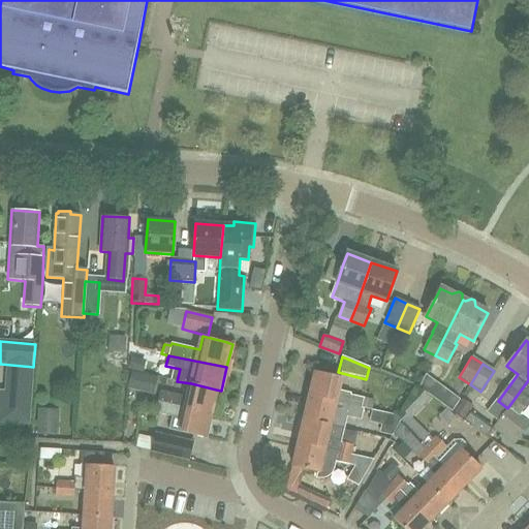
[(350,394),(338,392),(341,377),(315,371),(310,396),(362,407),(364,398),(350,395),(350,394)]
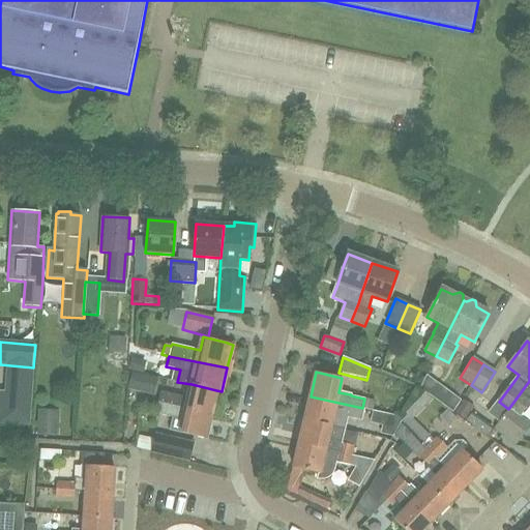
[(131,374),(128,390),(154,395),(157,379),(131,374)]
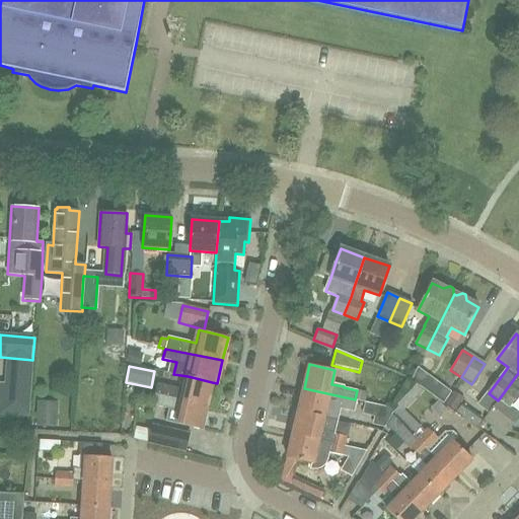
[(518,373),(498,400),(509,408),(517,396),(518,397),(518,373)]
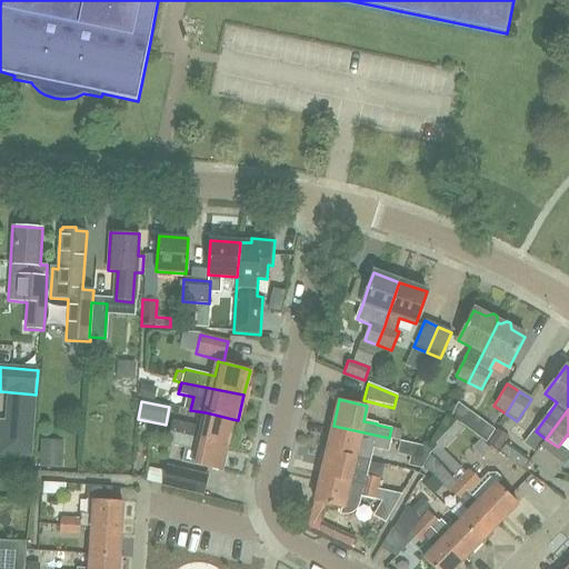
[(227,445),(232,419),(206,412),(190,410),(206,413),(202,427),(173,420),(170,432),(227,445)]
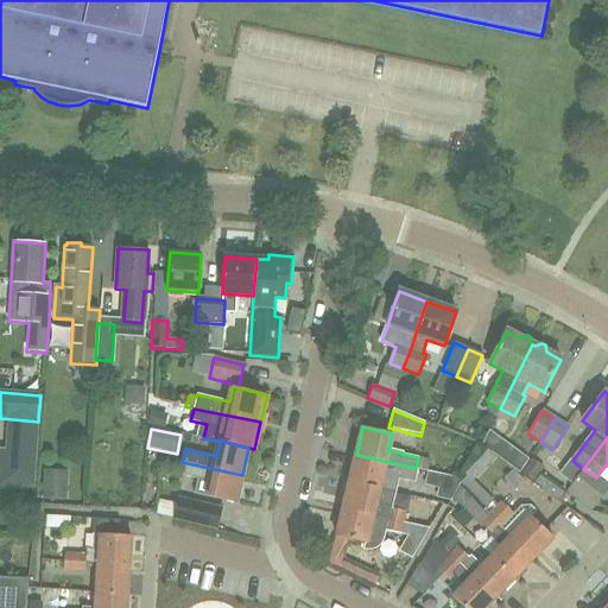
[(467,476),(461,483),(486,508),(494,501),(474,482),(496,458),(488,450),(464,475),(467,476)]
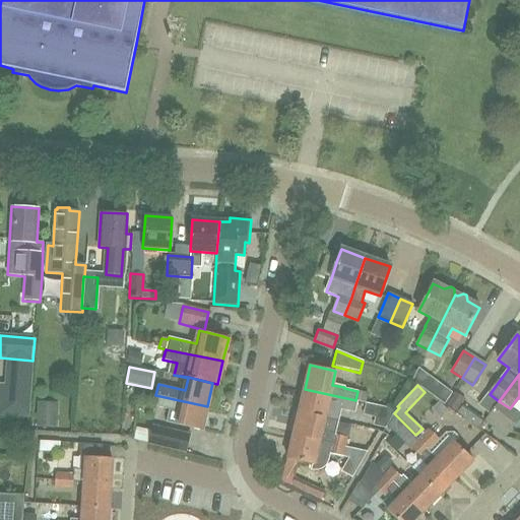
[(443,386),(434,397),(445,405),(453,393),(443,386)]
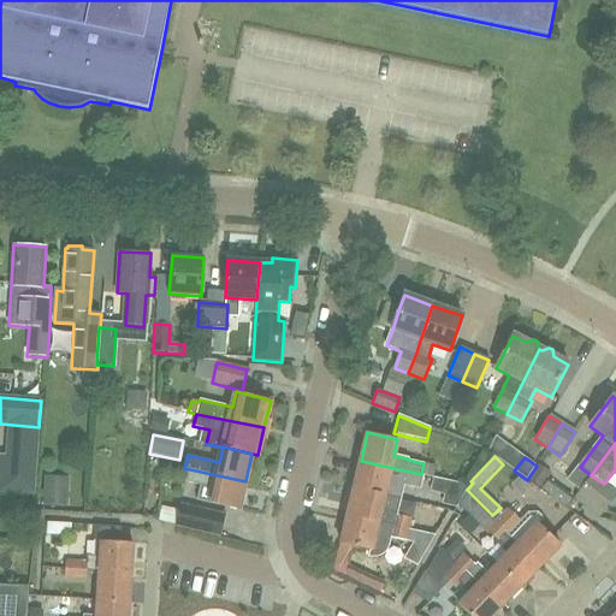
[(401,499),(404,486),(421,490),(424,475),(421,474),(361,461),(354,489),(401,499)]
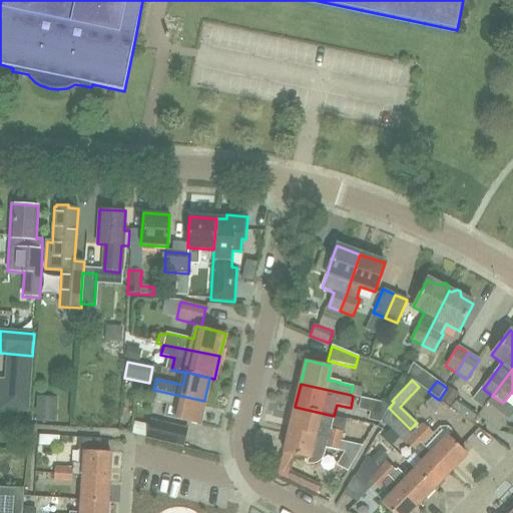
[(204,401),(153,390),(151,400),(167,404),(164,416),(198,424),(204,401)]
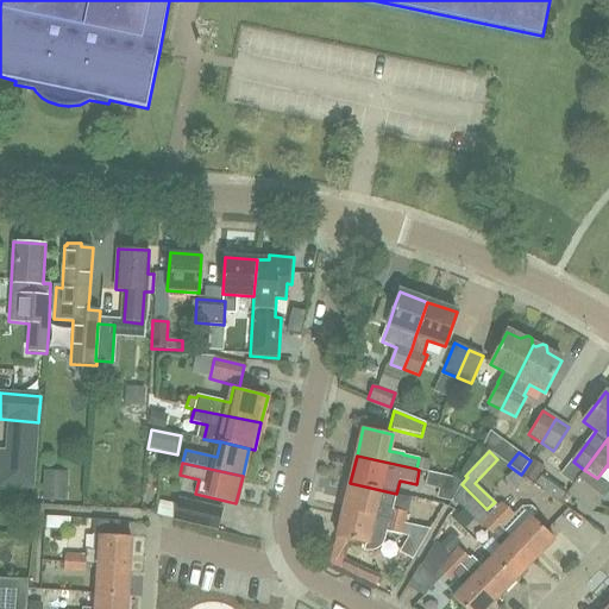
[(67,500),(68,472),(43,471),(42,498),(67,500)]
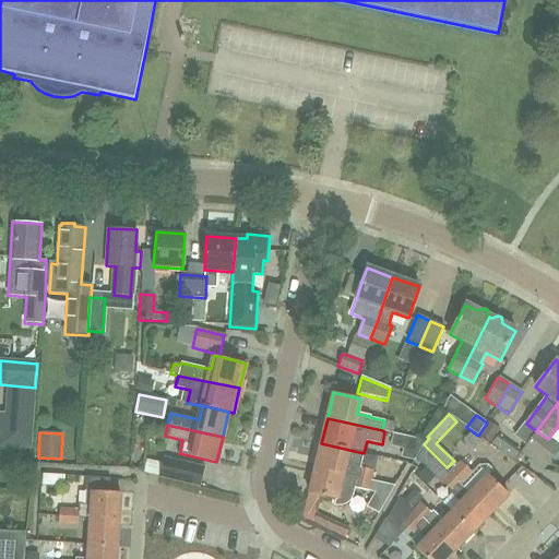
[(558,449),(537,432),(522,454),(543,470),(558,449)]
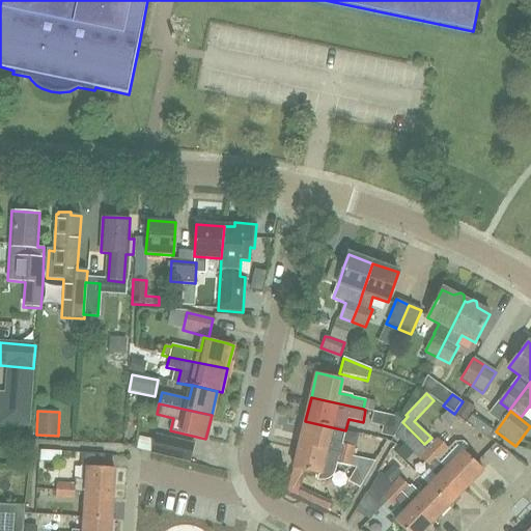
[(393,437),(403,418),(373,412),(371,423),(383,426),(382,435),(393,437)]
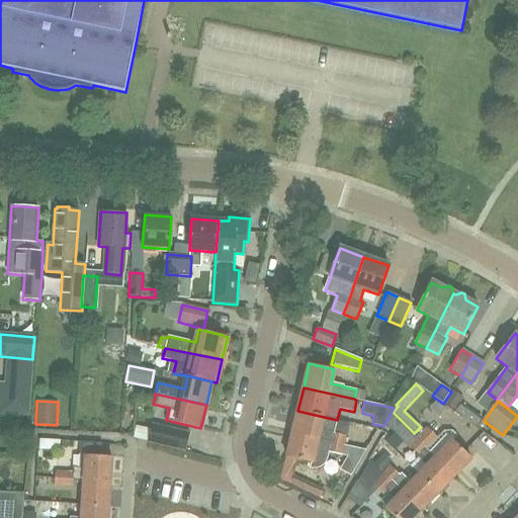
[(337,420),(297,411),(292,434),(344,445),(346,436),(334,433),(337,420)]
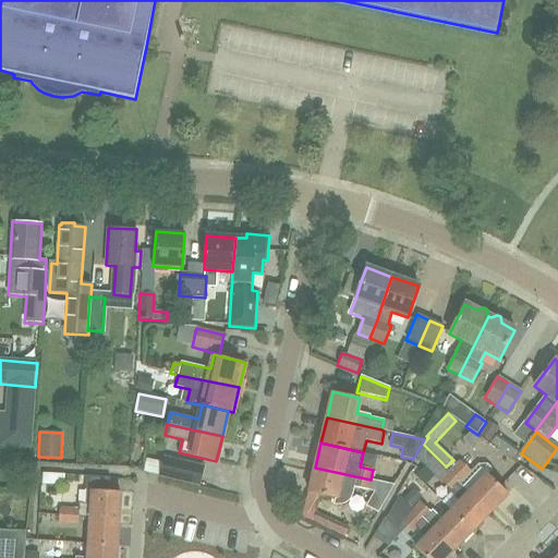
[(197,486),(202,466),(164,458),(159,476),(197,486)]
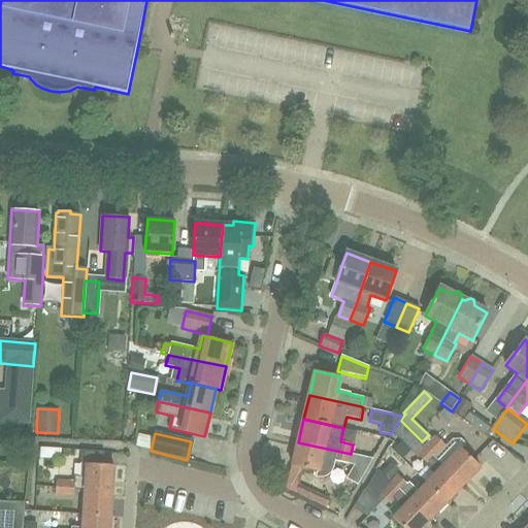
[(444,466),(464,485),(481,467),(462,449),(466,443),(461,439),(454,439),(447,447),(447,446),(436,436),(432,440),(426,447),(444,466)]
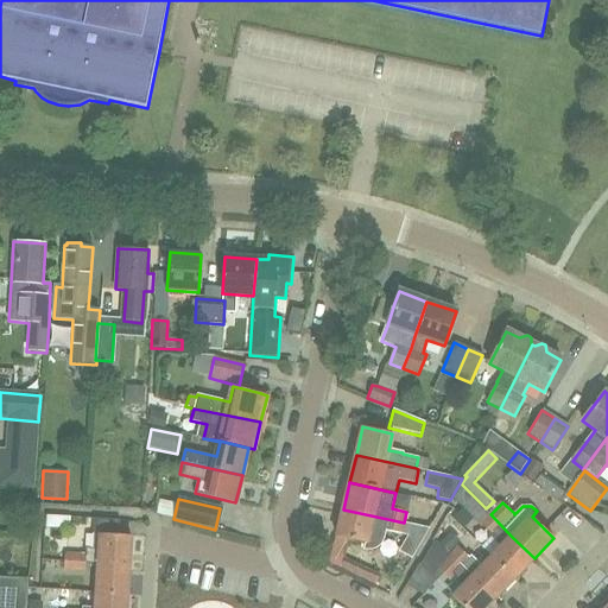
[(404,523),(343,510),(336,537),(348,539),(366,544),(365,549),(371,549),(377,548),(380,544),(382,538),(385,530),(401,533),(404,524),(404,523)]
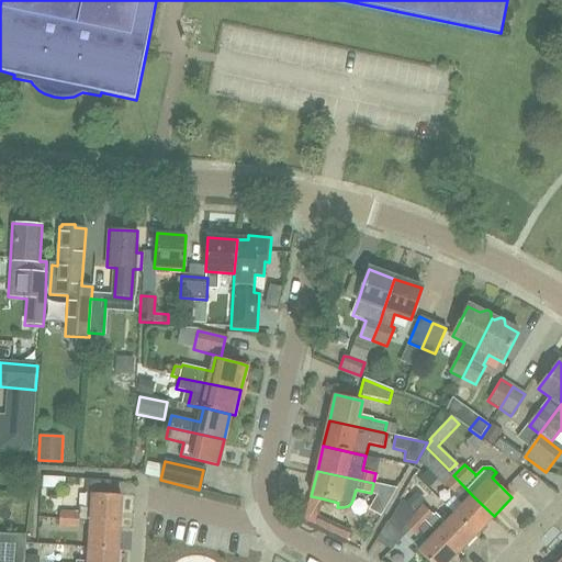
[(476,534),(494,516),(473,496),(453,475),(448,471),(446,472),(451,478),(445,484),(456,495),(454,496),(464,505),(456,514),(476,534)]
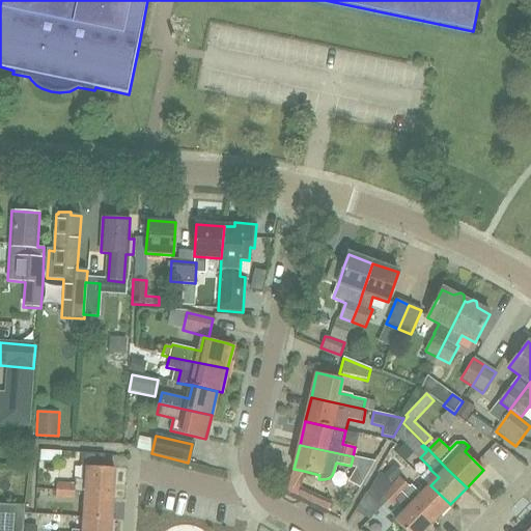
[(86,493),(113,494),(115,468),(103,468),(104,454),(82,453),(81,467),(87,468),(86,481),(74,480),(74,484),(76,484),(75,492),(75,493),(86,493)]
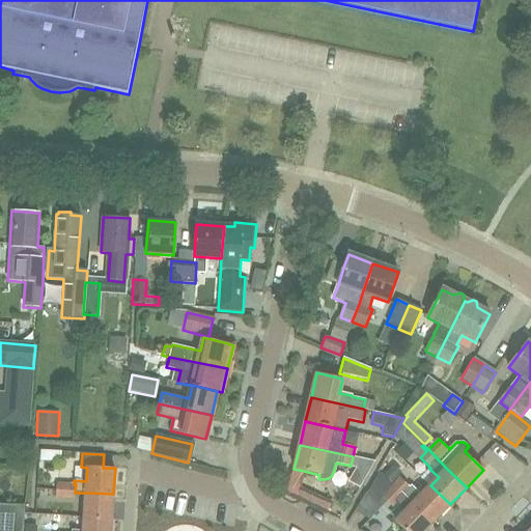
[(304,471),(294,469),(287,496),(327,512),(331,503),(300,488),(304,471)]
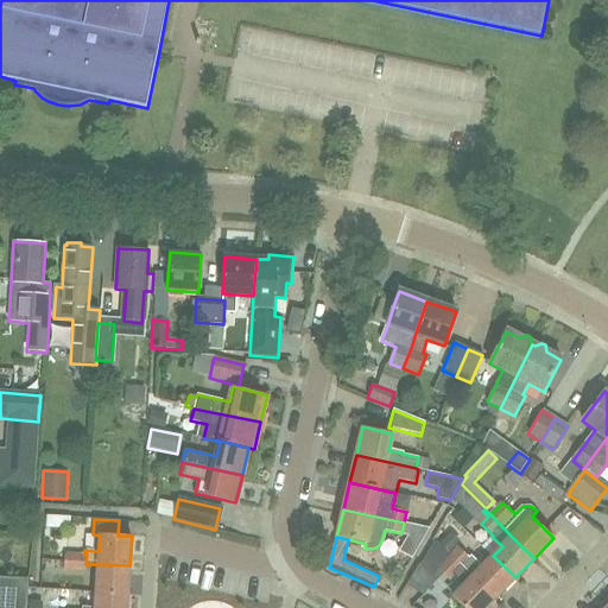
[(474,577),(451,555),(450,556),(434,542),(419,565),(430,577),(439,569),(450,580),(453,577),(463,588),(455,597),(466,607),(486,607),(495,599),(474,577)]
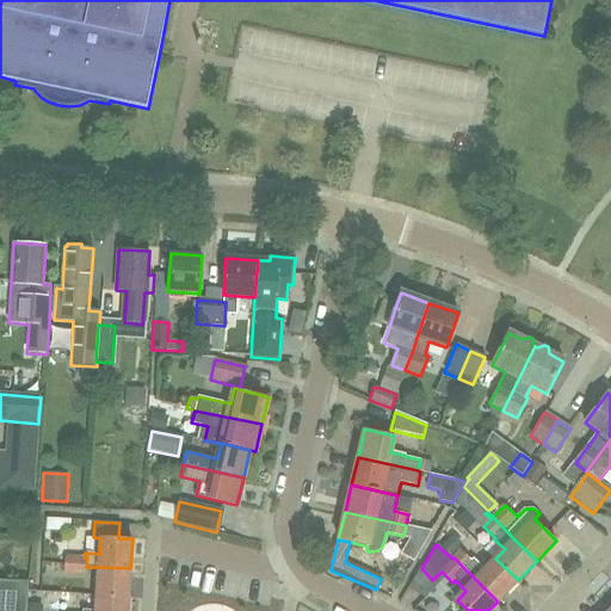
[(518,580),(495,559),(483,573),(471,562),(474,561),(462,549),(454,557),(476,580),(498,602),(518,580)]
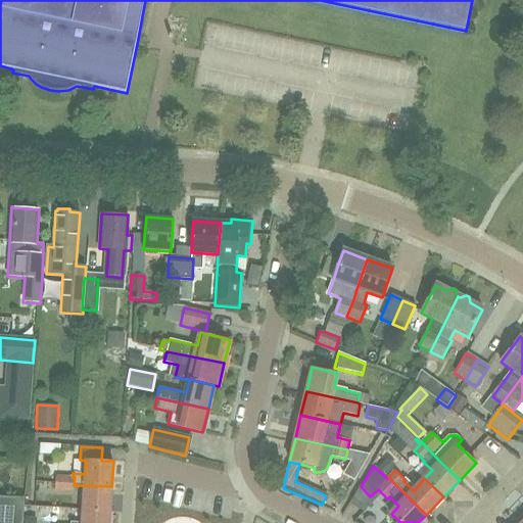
[(64,491),(65,477),(56,476),(55,490),(64,491)]
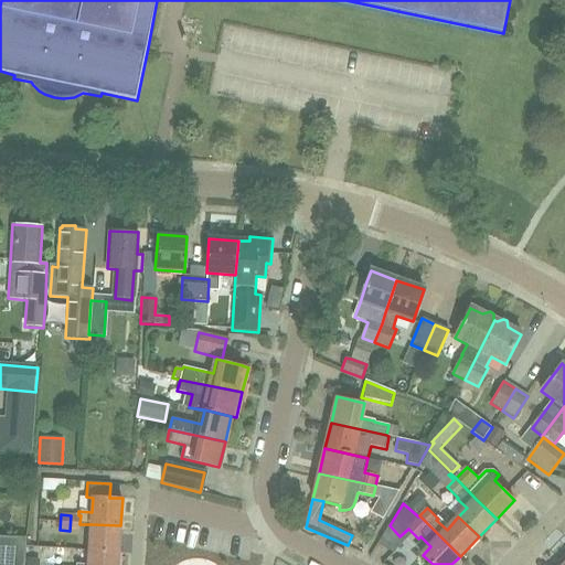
[(81,515),(78,515),(71,515),(70,531),(80,531),(80,524),(80,523),(81,515)]
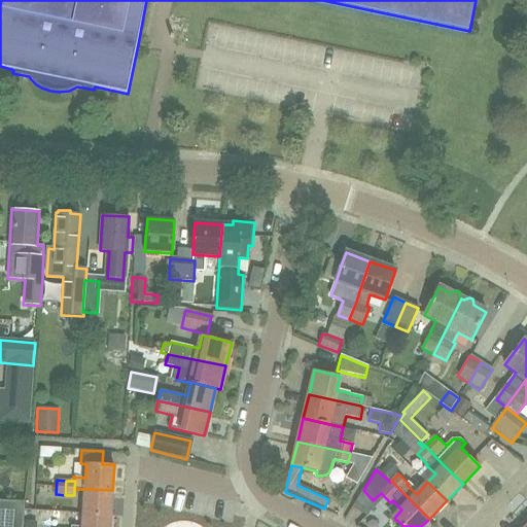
[(112,490),(85,489),(83,513),(111,515),(112,490)]
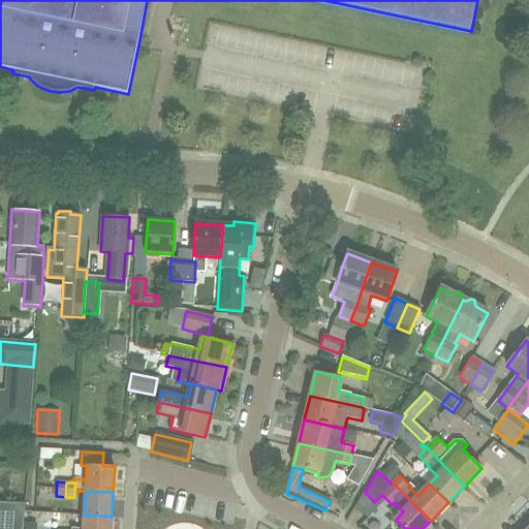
[(0,528),(22,528),(24,504),(0,502),(0,528)]
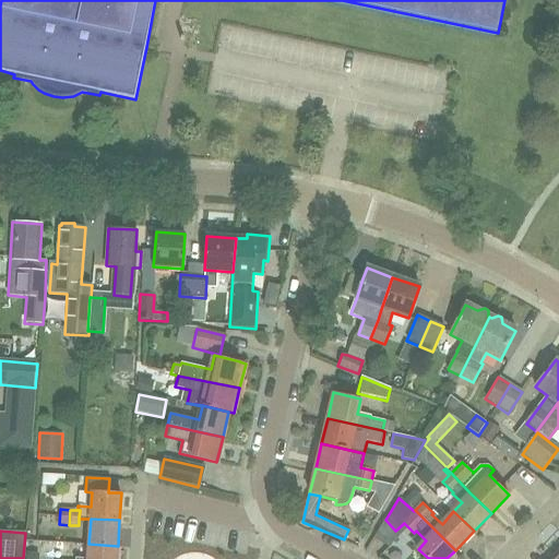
[(117,558),(118,546),(88,544),(87,558),(83,558),(75,558),(74,558),(117,558)]
